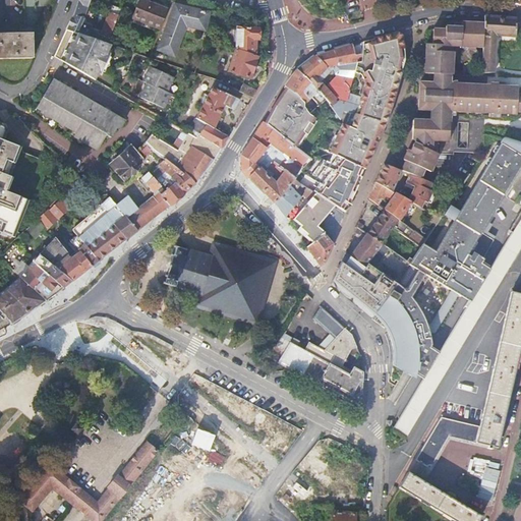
[(91,0),(78,0),(76,10),(67,30),(89,37),(92,29),(95,22),(85,19),(91,0)]
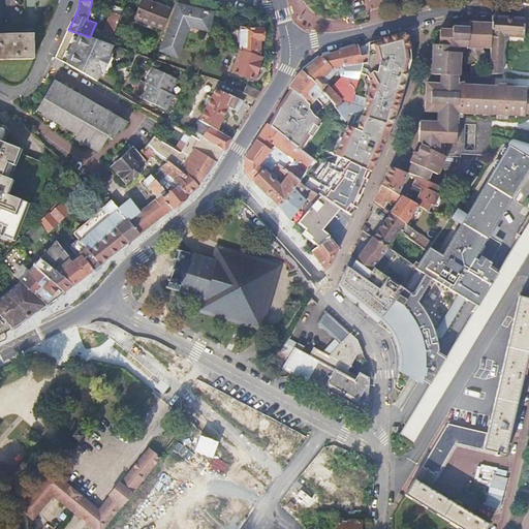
[(150,0),(142,0),(133,19),(163,30),(172,8),(150,0)]
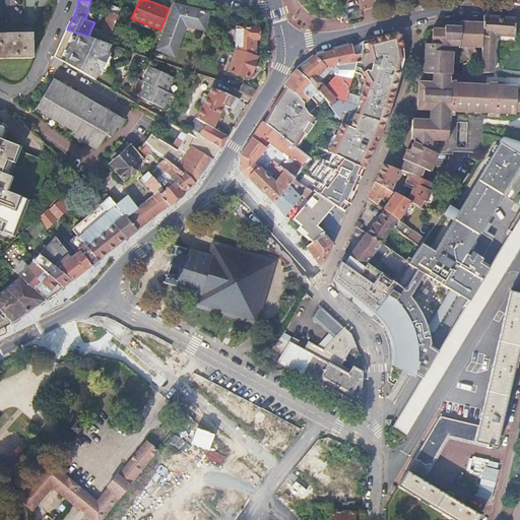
[(109,13),(119,16),(121,9),(112,5),(109,13)]
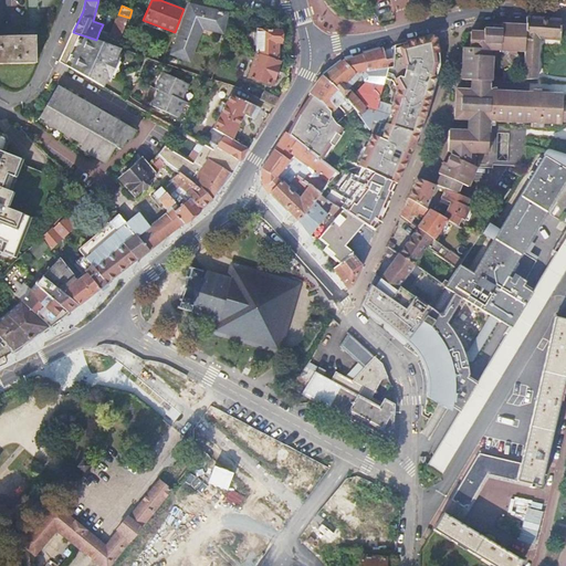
[(224,33),(228,17),(223,16),(224,14),(220,13),(219,14),(191,8),(171,58),(187,64),(201,29),(224,33)]
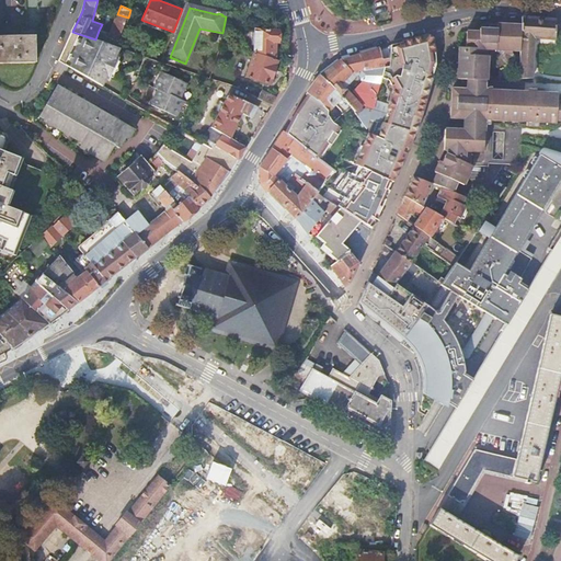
[(128,18),(117,14),(110,34),(99,31),(95,39),(116,47),(128,18)]
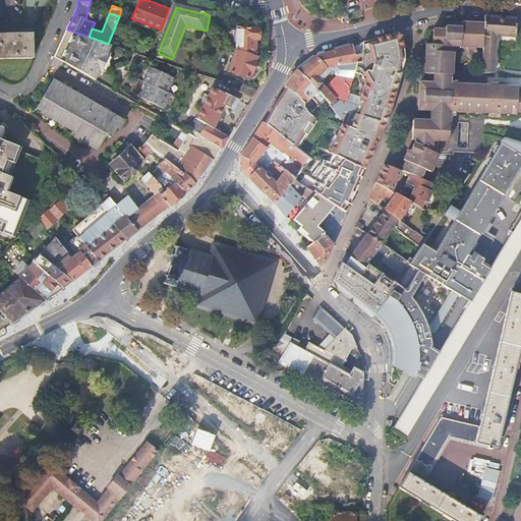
[(485,14),(484,22),(483,48),(482,73),(496,72),(498,36),(516,38),(516,36),(516,19),(485,14)]
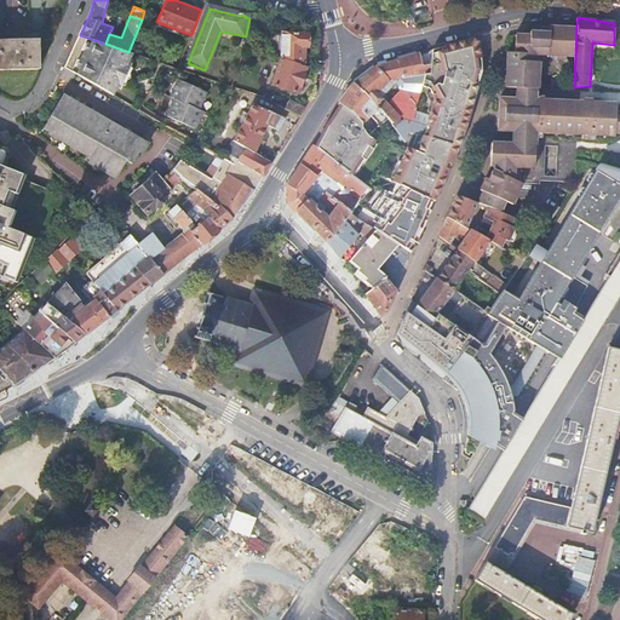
[(191,35),(156,22),(155,26),(189,39),(191,35)]
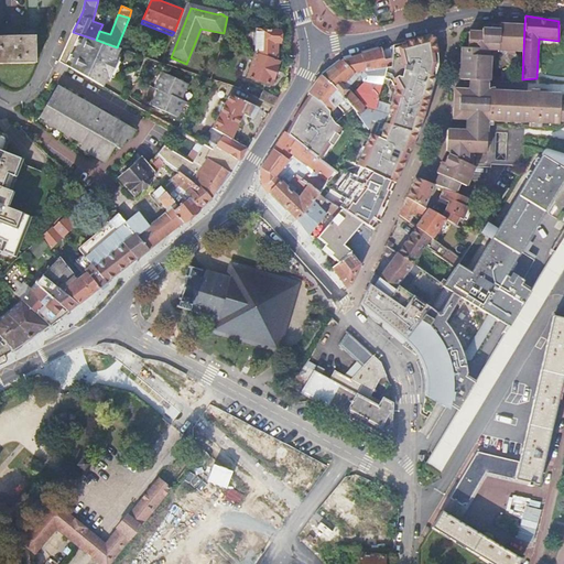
[(523,52),(524,24),(500,22),(500,25),(499,51),(523,52)]
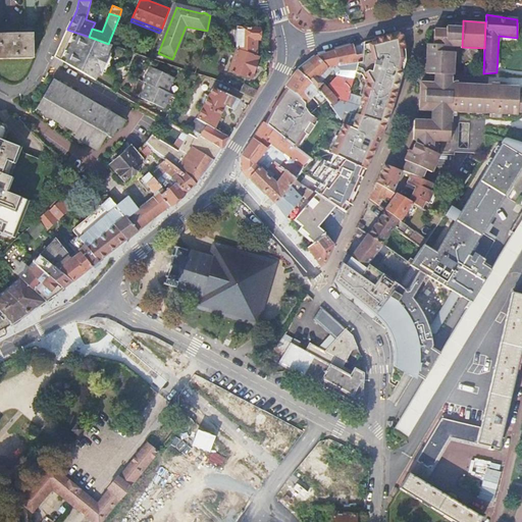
[(462,47),(463,23),(455,22),(455,25),(455,47),(462,47)]
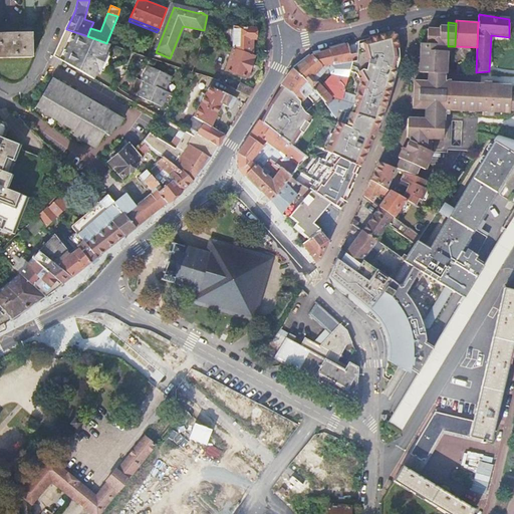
[(446,44),(446,46),(448,46),(448,25),(440,25),(440,28),(428,27),(427,43),(446,44)]
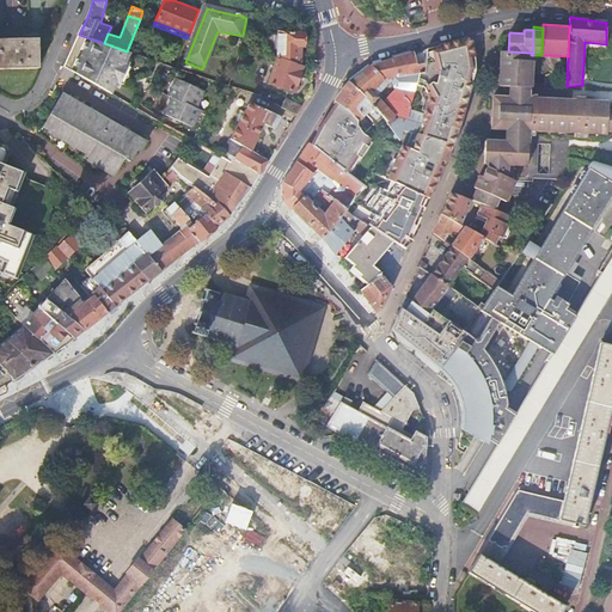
[(130,77),(134,77),(138,67),(135,66),(141,56),(127,51),(104,43),(79,35),(72,51),(71,53),(83,59),(75,73),(75,74),(118,98),(124,89),(127,90),(129,84),(128,80),(122,78),(123,74),(130,77)]
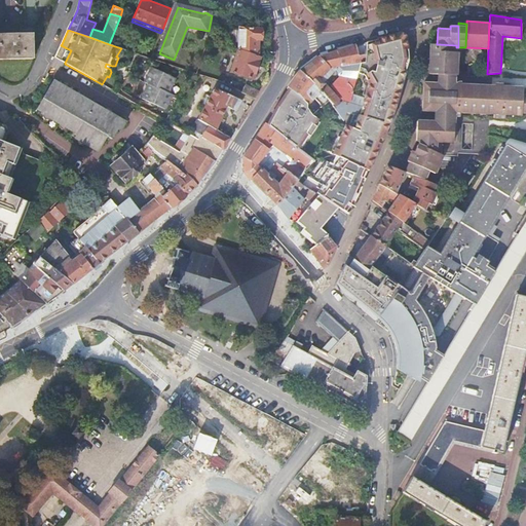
[(240,42),(240,52),(259,60),(260,43),(262,43),(262,32),(241,31),(240,42)]
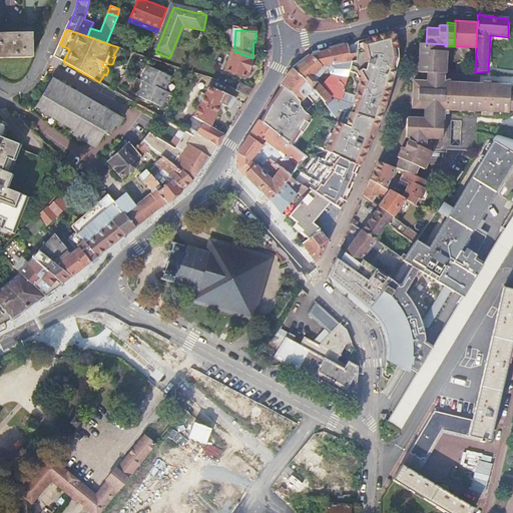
[(0,58),(34,56),(34,32),(0,32),(0,58)]
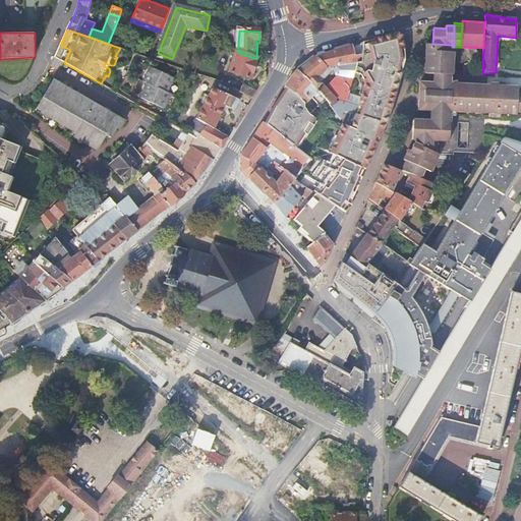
[(398,34),(362,44),(362,58),(362,66),(358,67),(356,72),(362,74),(365,83),(356,117),(386,128),(404,65),(401,36),(398,34)]
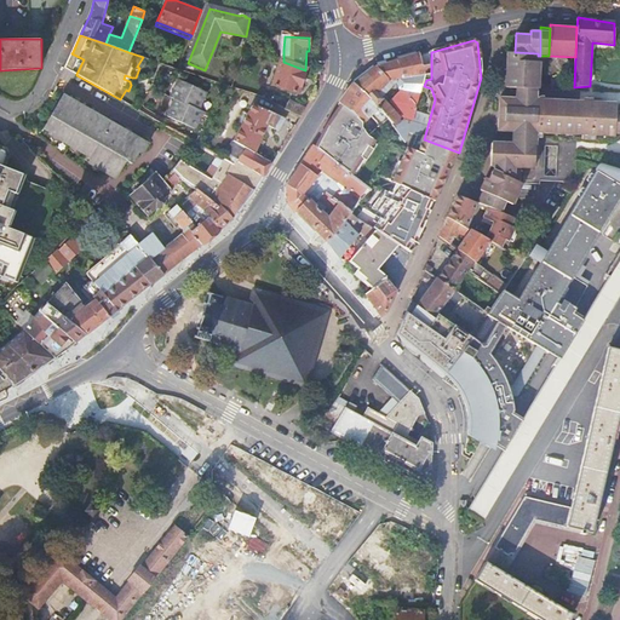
[(431,69),(431,52),(419,55),(423,70),(431,69)]
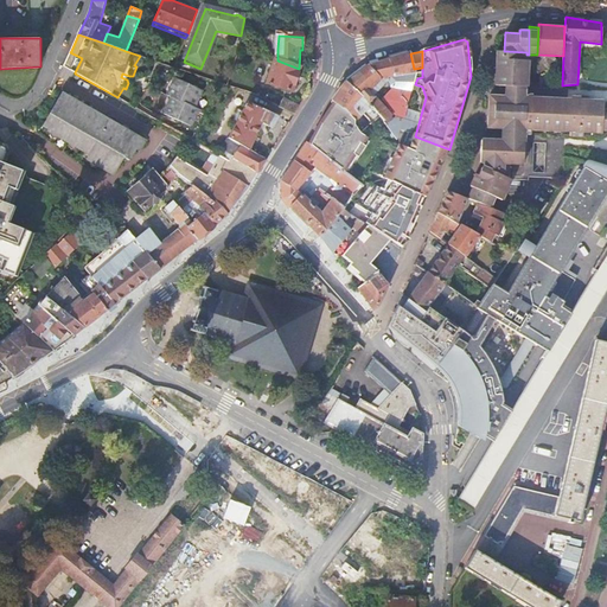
[(526,61),(526,55),(526,52),(496,51),(494,85),(505,87),(504,91),(504,96),(526,97),(526,91),(526,87),(529,88),(530,61),(526,61)]
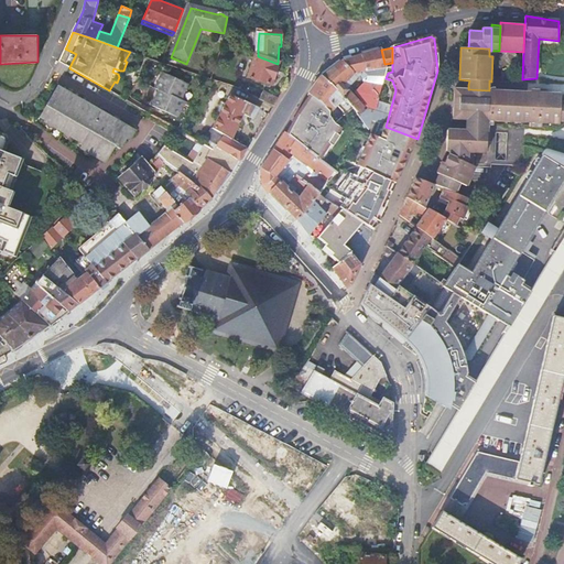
[(76,54),(65,49),(60,62),(69,67),(76,54)]
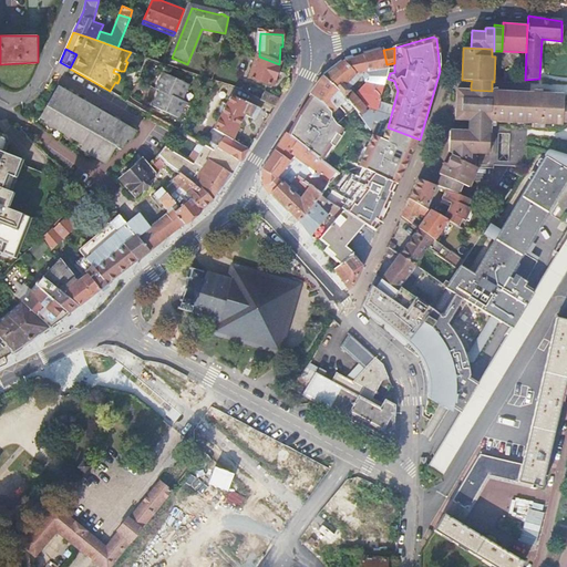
[(344,61),(357,78),(388,69),(387,64),(383,50),(344,61)]
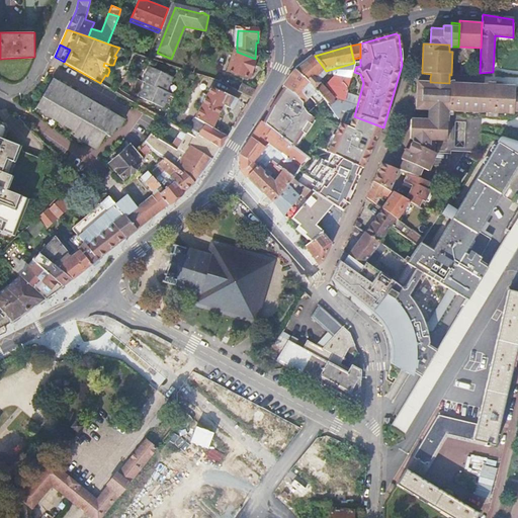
[(255,59),(237,52),(229,73),(250,80),(257,59),(255,59)]
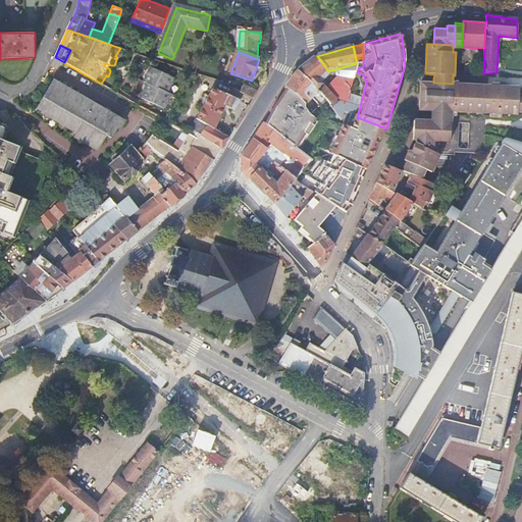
[(328,71),(317,56),(298,73),(312,87),(318,92),(331,108),(337,102),(319,81),(328,71)]
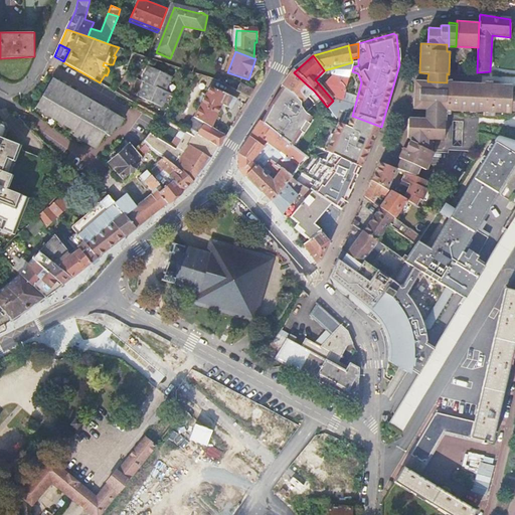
[(59,70),(63,62),(63,61),(54,56),(50,65),(59,70)]
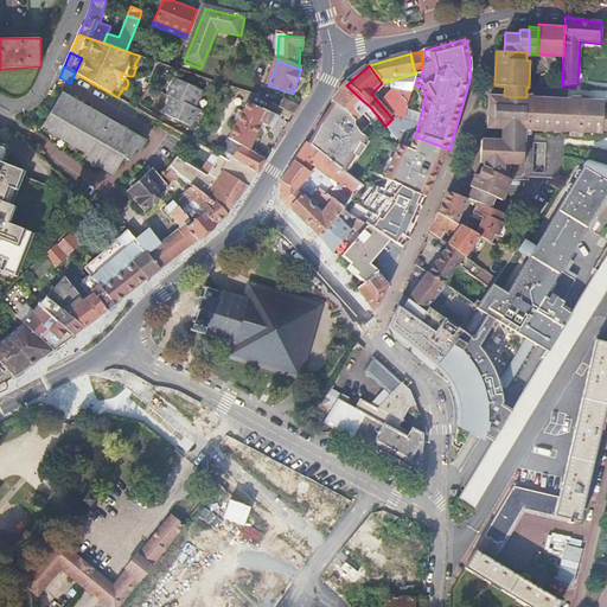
[(128,83),(133,76),(129,76),(122,74),(121,77),(127,80),(128,83)]
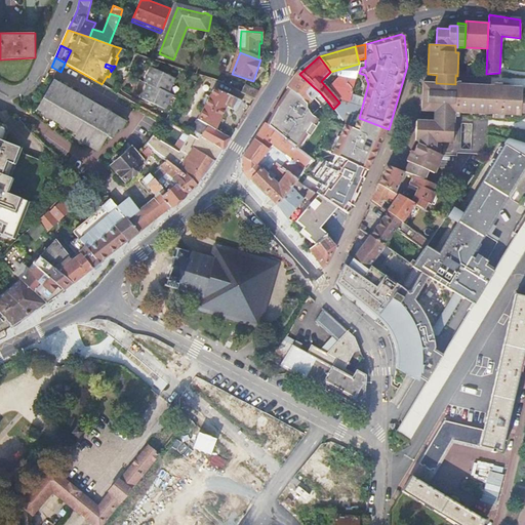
[(175,80),(152,69),(146,83),(150,85),(143,99),(166,110),(172,95),(169,94),(175,80)]
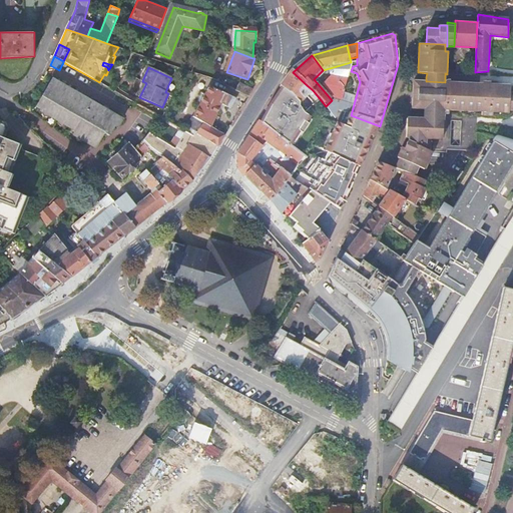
[(293,72),(281,89),(283,91),(296,99),(301,103),(313,90),(307,85),(293,72)]
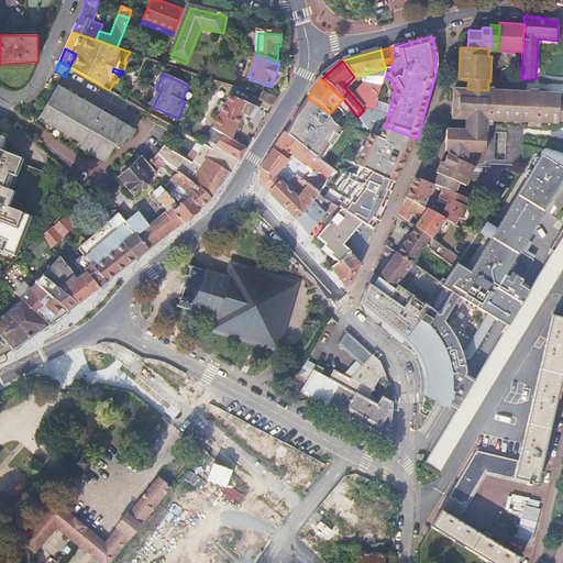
[(135,132),(58,88),(42,117),(46,120),(45,122),(84,144),(81,148),(106,163),(116,146),(120,150),(127,139),(130,141),(135,132)]
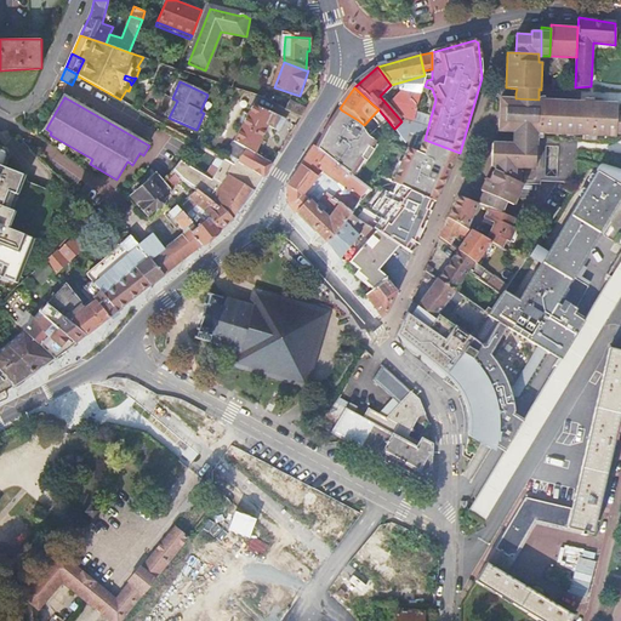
[(513,134),(543,135),(545,100),(539,100),(516,98),(500,97),(497,132),(513,134)]
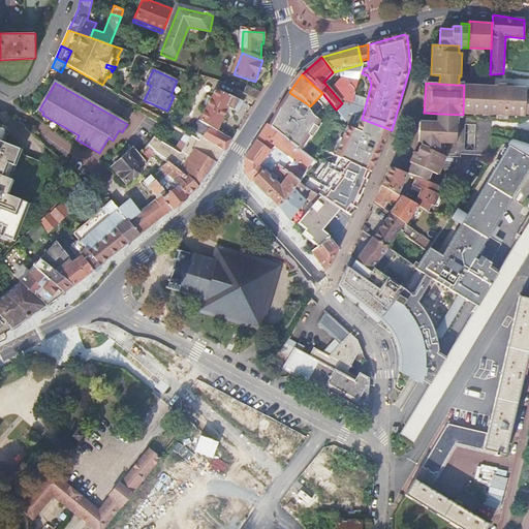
[(527,87),(506,86),(506,84),(498,84),(498,86),(464,85),(463,115),(497,116),(497,120),(507,120),(507,117),(526,117),(526,115),(528,114),(528,95),(527,95),(527,87)]
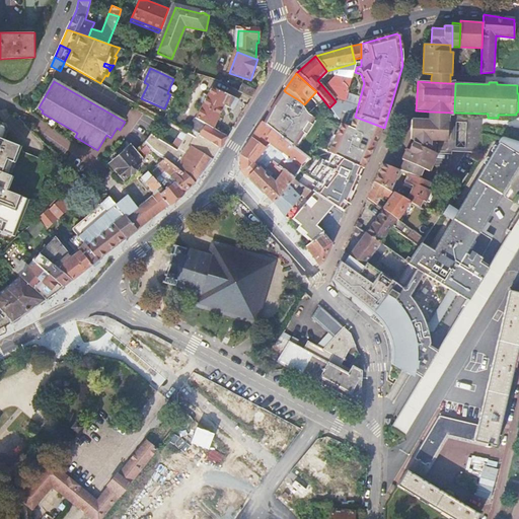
[(240,92),(252,98),(256,91),(243,84),(240,92)]
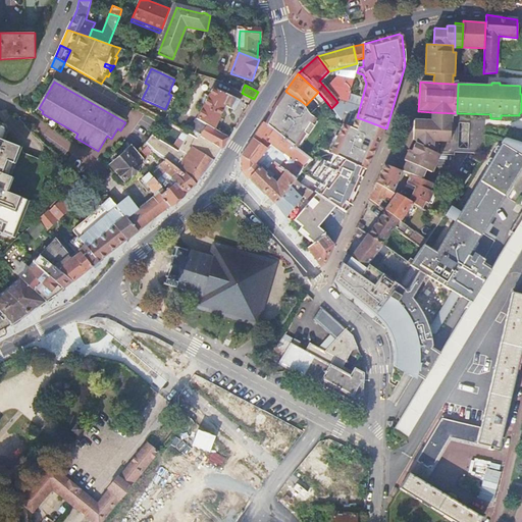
[(215,88),(197,119),(208,125),(214,128),(225,109),(232,113),(240,101),(232,97),(215,88)]
